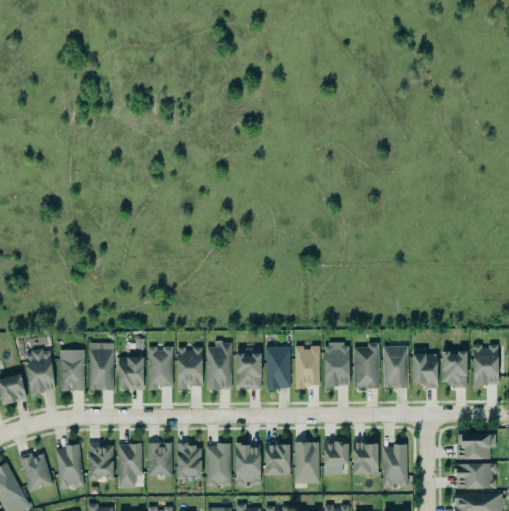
[(208,347),(208,389),(233,389),(232,341),(216,341),(216,346),(208,347)]
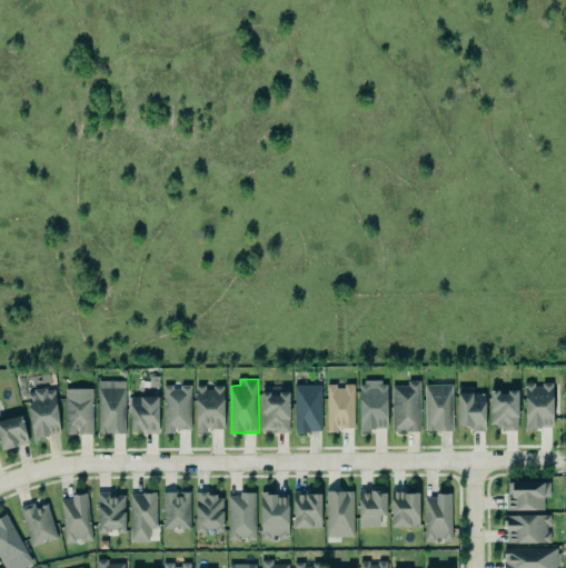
[(365,379),(381,379),(381,384),(387,384),(388,428),(376,428),(376,431),(371,431),(371,432),(360,432),(360,384),(365,384),(365,379)]
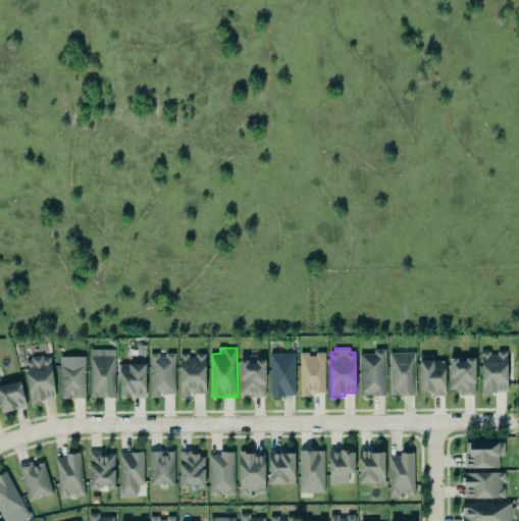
[(115,398),(115,349),(91,349),(91,398),(115,398)]
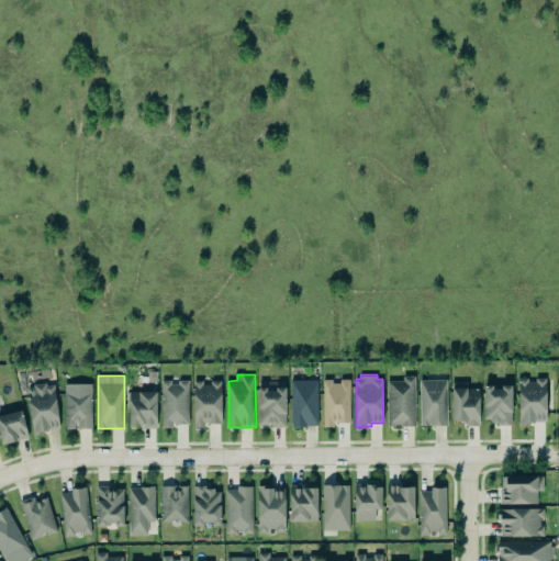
[(388,427),(395,427),(395,425),(401,425),(401,427),(416,427),(415,376),(403,376),(403,381),(388,380),(388,427)]
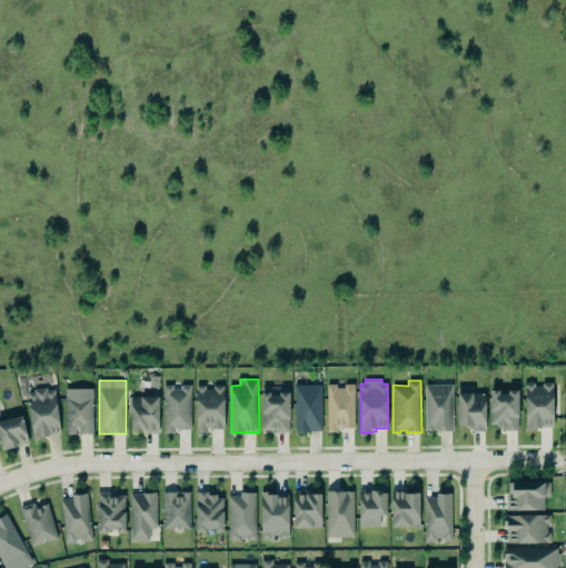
[(526,382),(536,382),(536,386),(543,386),(543,382),(554,382),(554,426),(542,426),(542,428),(536,428),(536,430),(526,430),(526,382)]
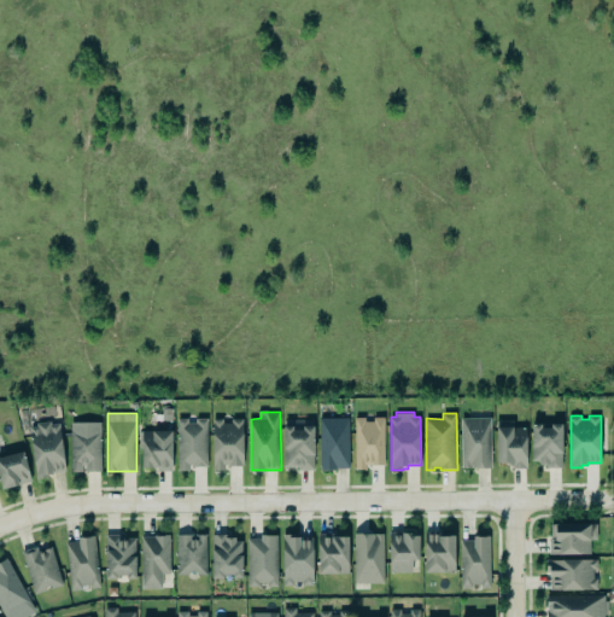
[(320,418),(350,417),(350,469),(337,469),(337,470),(322,470),(322,466),(321,466),(320,418)]
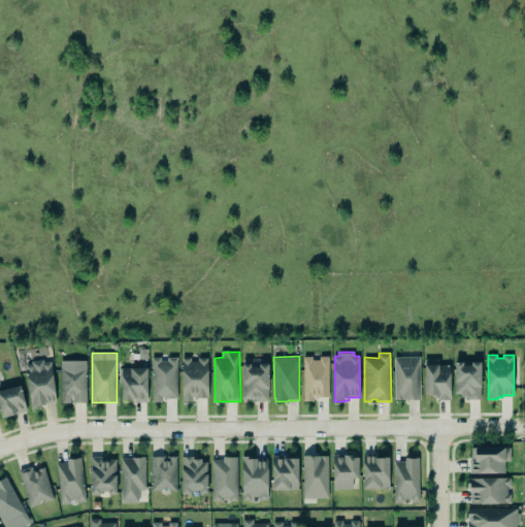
[(303,402),(303,356),(312,356),(312,360),(321,360),(321,356),(329,356),(329,398),(315,397),(315,402),(303,402)]
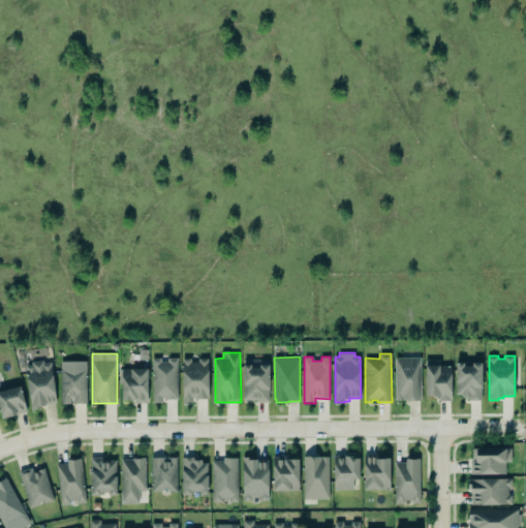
[(180,398),(180,359),(154,359),(155,402),(164,402),(164,399),(180,398)]
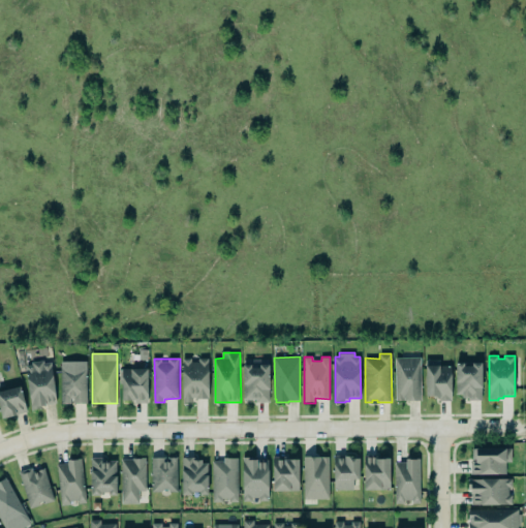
[(185,402),(194,402),(194,399),(211,398),(210,359),(184,359),(185,402)]
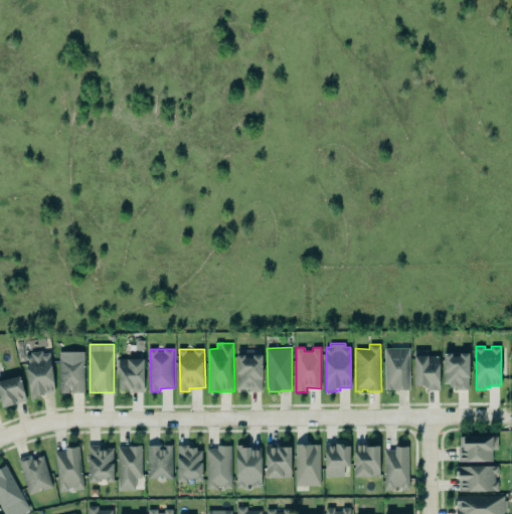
[(385,391),(385,349),(409,349),(409,391),(385,391)]
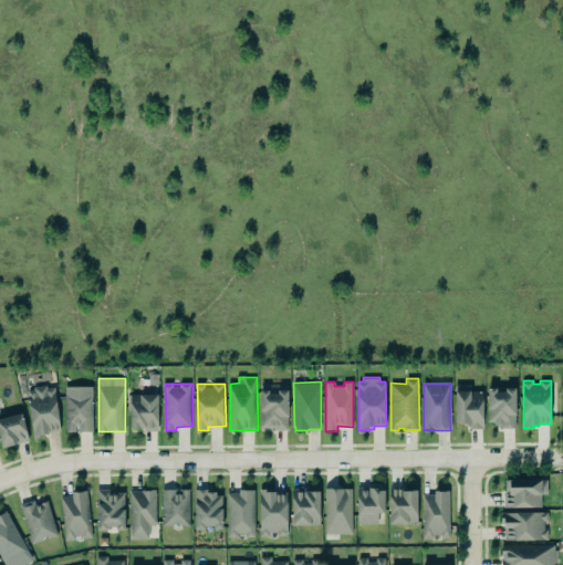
[(63,432),(56,386),(29,389),(35,436),(63,432)]
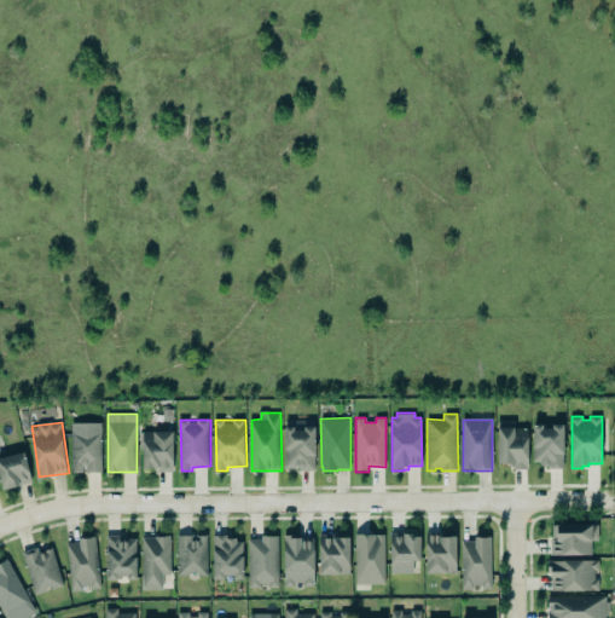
[(71,422),(102,422),(102,472),(87,473),(86,467),(83,467),(83,472),(71,472),(71,422)]
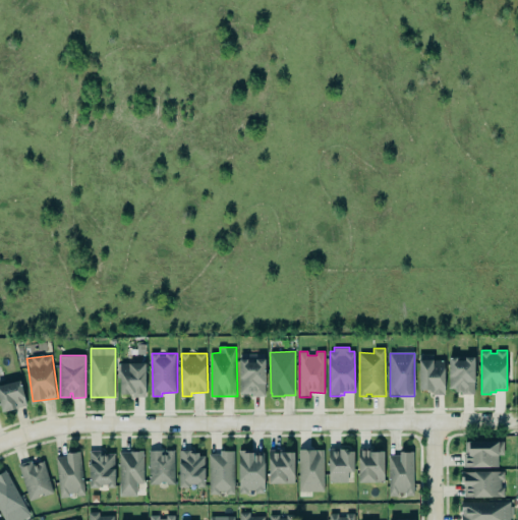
[(451,392),(476,392),(475,356),(450,357),(451,392)]
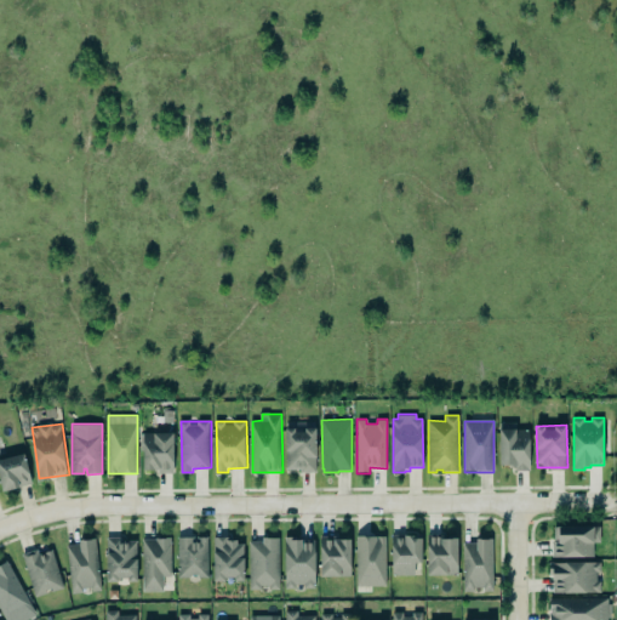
[(287,428),(289,471),(319,470),(318,428),(287,428)]
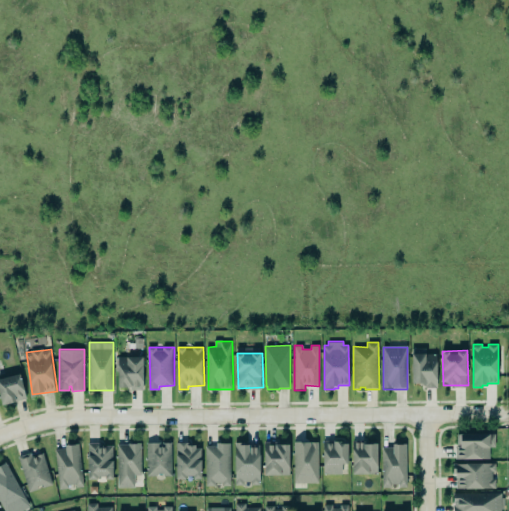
[(413,385),(438,386),(439,354),(414,353),(413,385)]
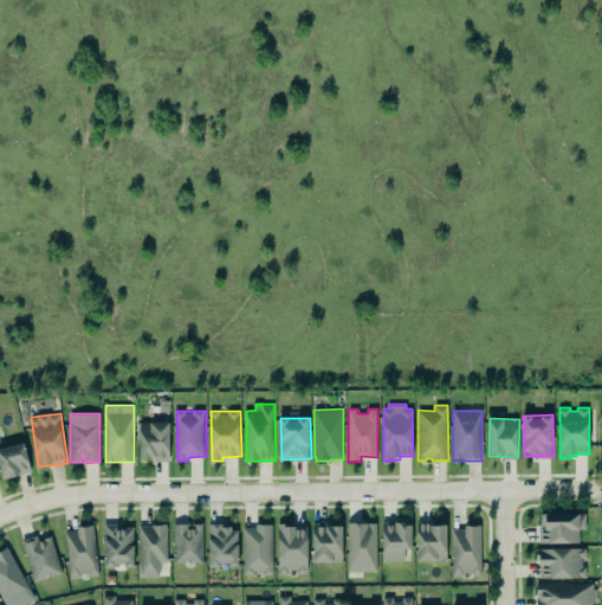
[(141,423),(169,423),(168,462),(155,461),(155,459),(151,459),(149,461),(142,461),(141,459),(141,423)]
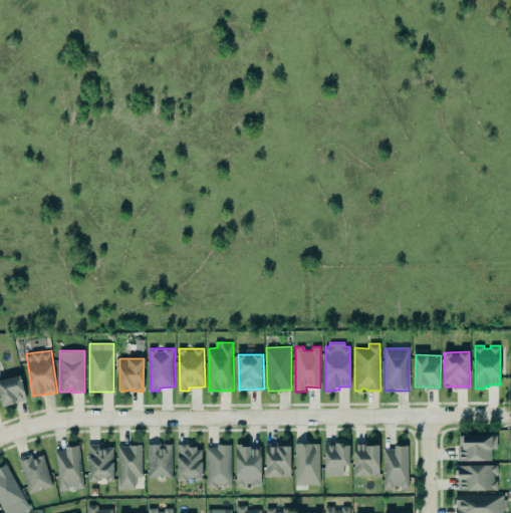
[(0,396),(3,408),(17,405),(16,402),(27,400),(21,375),(0,380),(0,396)]
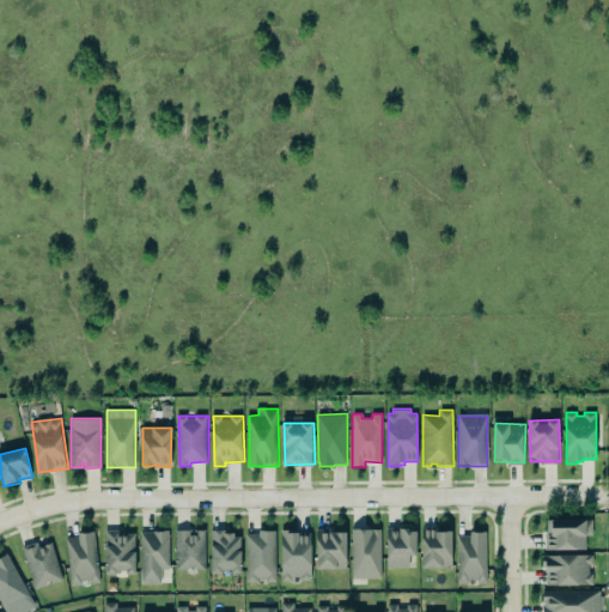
[(588,535),(595,535),(595,519),(547,520),(548,550),(588,550),(588,535)]
